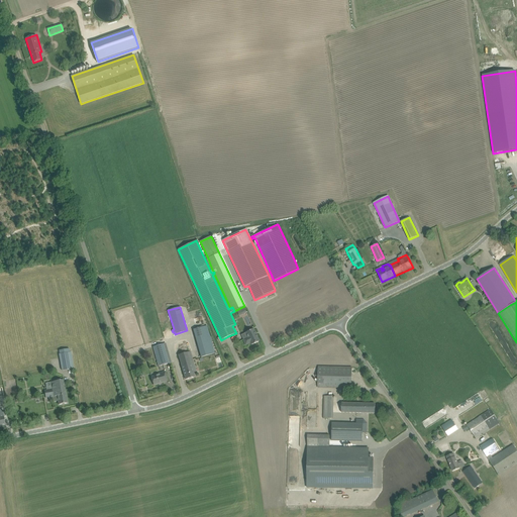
[(215,353),(207,326),(193,329),(201,357),(215,353)]
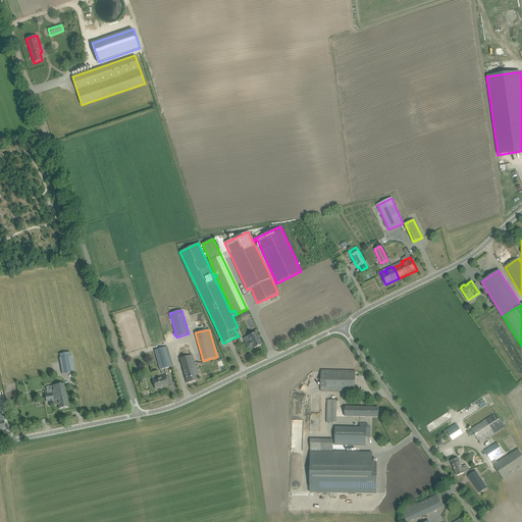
[(254,349),(261,345),(256,332),(248,335),(250,341),(246,343),(248,349),(253,347),(254,349)]
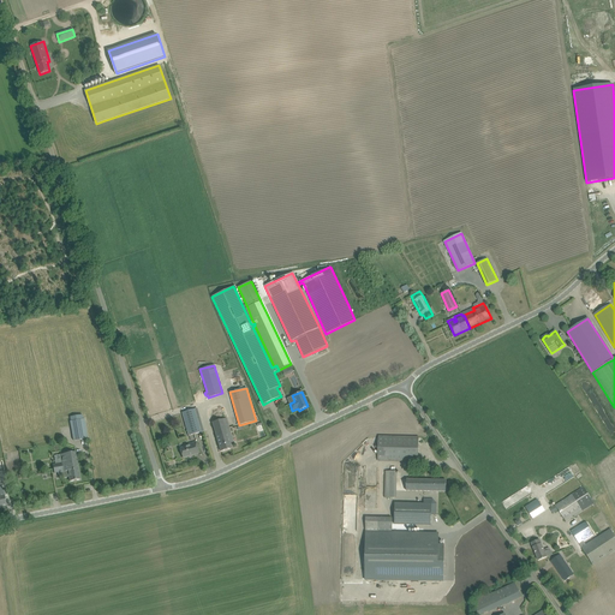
[(189,435),(202,431),(195,408),(183,412),(189,435)]
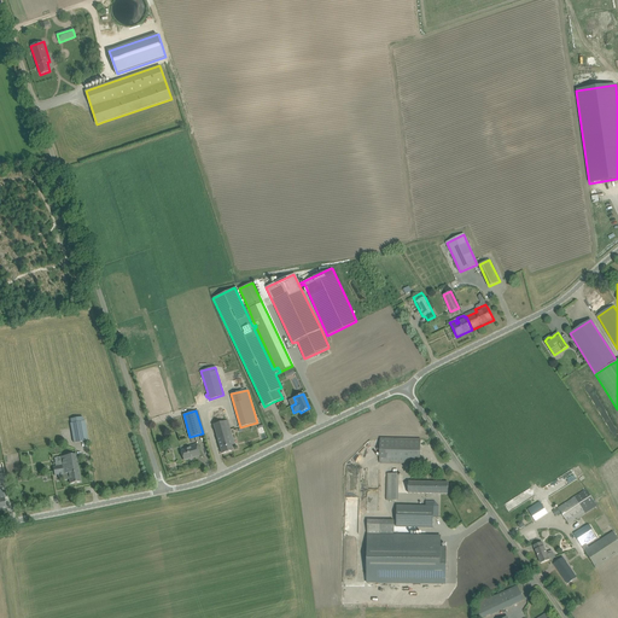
[(71,424),(71,429),(73,433),(74,443),(88,441),(87,431),(85,421),(83,421),(82,417),(71,419),(71,424)]
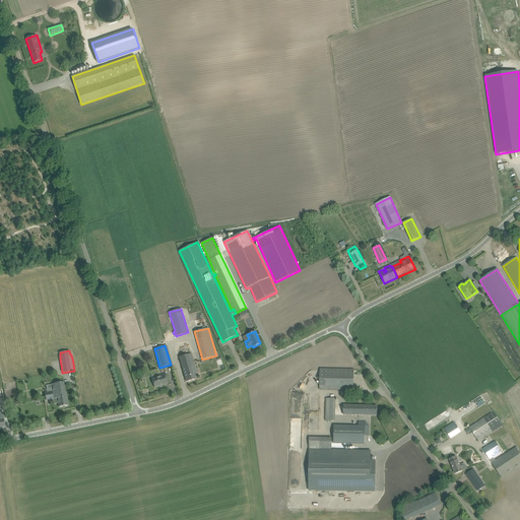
[(186,378),(187,382),(196,379),(194,371),(196,370),(191,353),(180,358),(184,371),(186,378)]
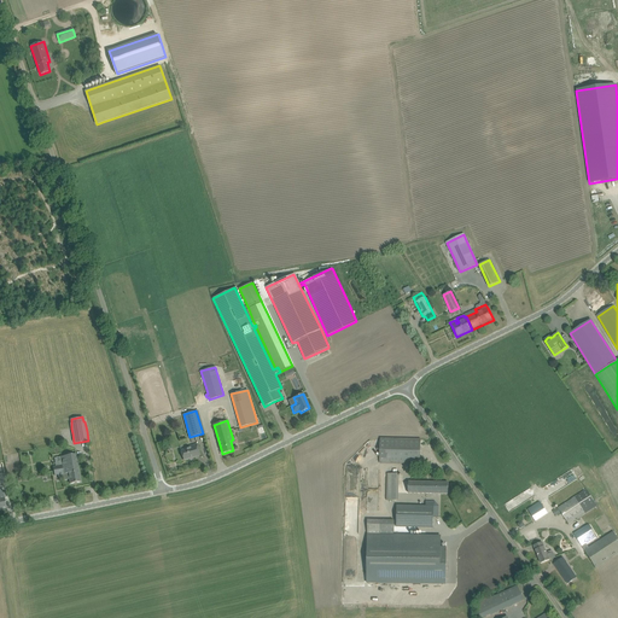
[(379,464),(420,464),(420,439),(380,438),(379,464)]
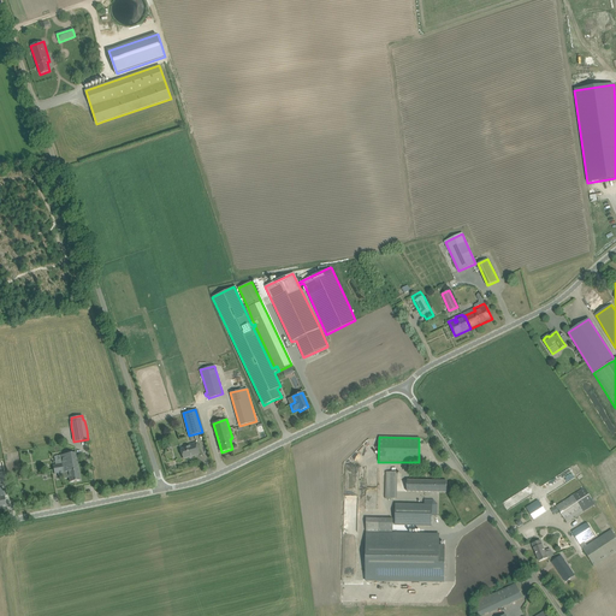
[(183,458),(200,454),(197,443),(190,444),(191,446),(181,450),(183,458)]
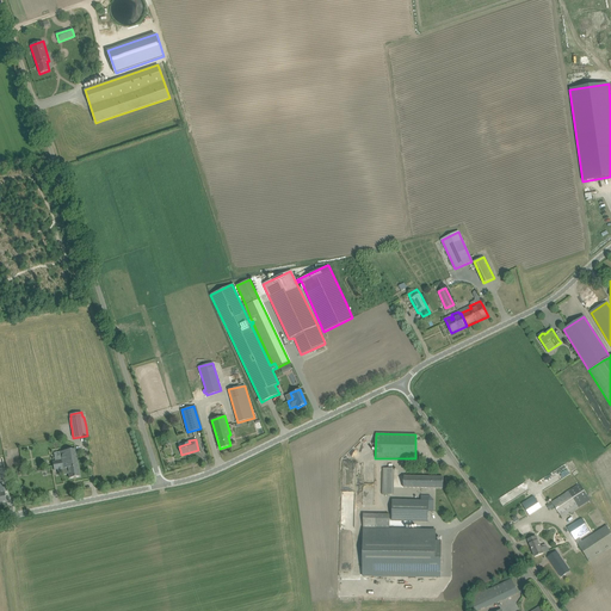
[(55,461),(53,462),(54,467),(54,470),(59,469),(59,475),(68,474),(69,479),(80,476),(79,470),(78,461),(75,449),(60,451),(60,452),(54,454),(55,461)]
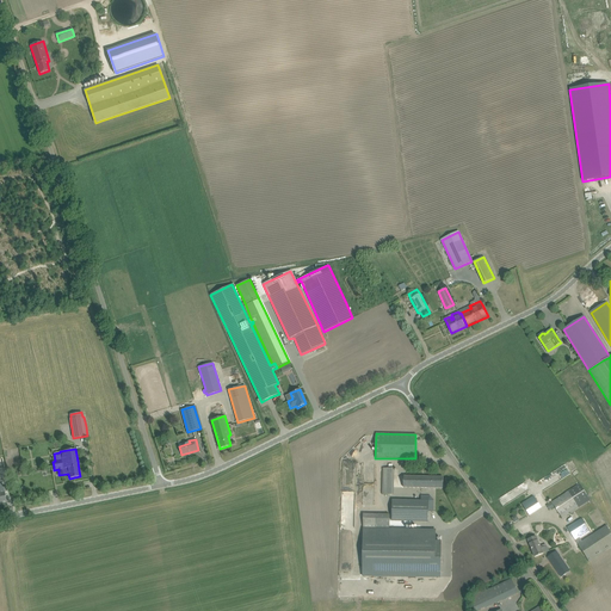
[(537,482),(542,491),(572,473),(567,464),(537,482)]
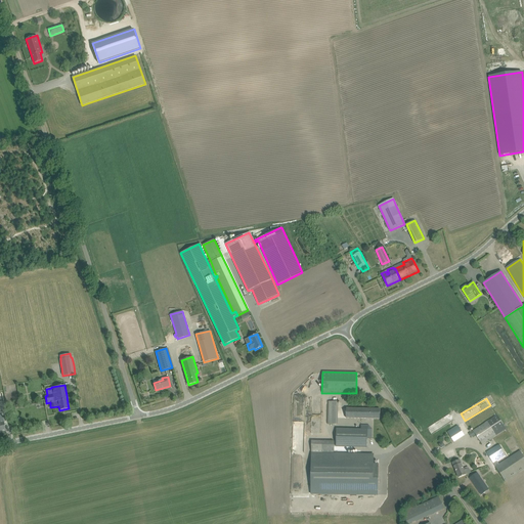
[(329,401),(328,424),(335,424),(338,425),(339,401),(329,401)]
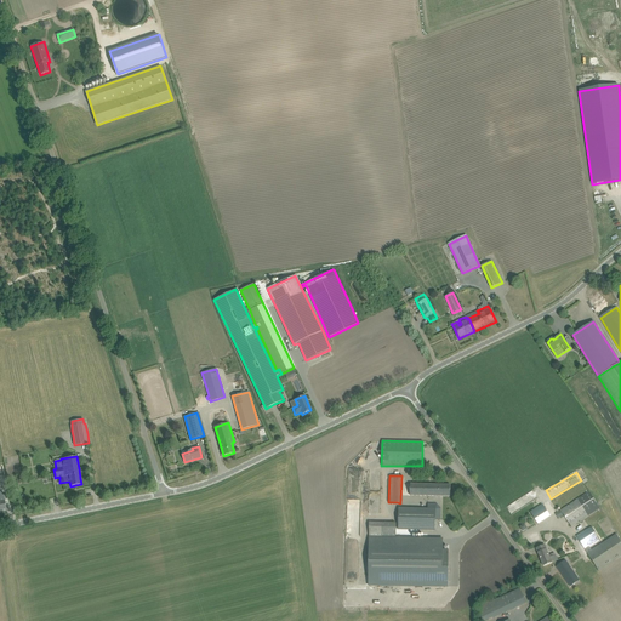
[(410,496),(444,496),(450,496),(450,485),(410,484),(410,496)]
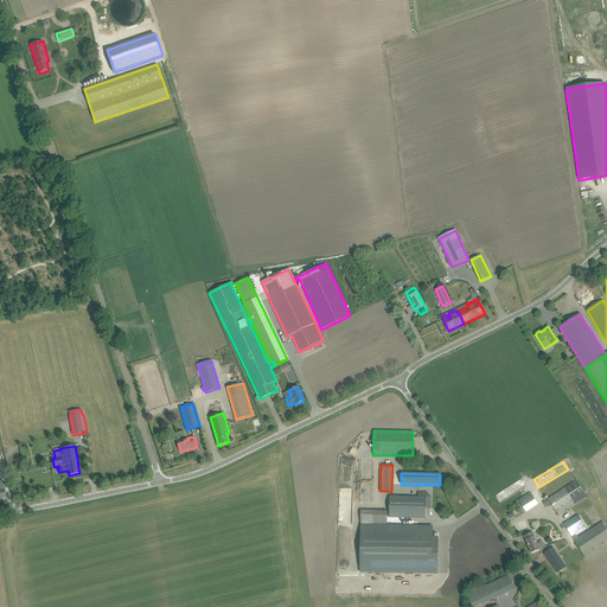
[(549,498),(543,503),(545,508),(551,504),(557,513),(558,515),(586,497),(585,496),(583,492),(576,481),(575,481),(570,485),(549,498)]
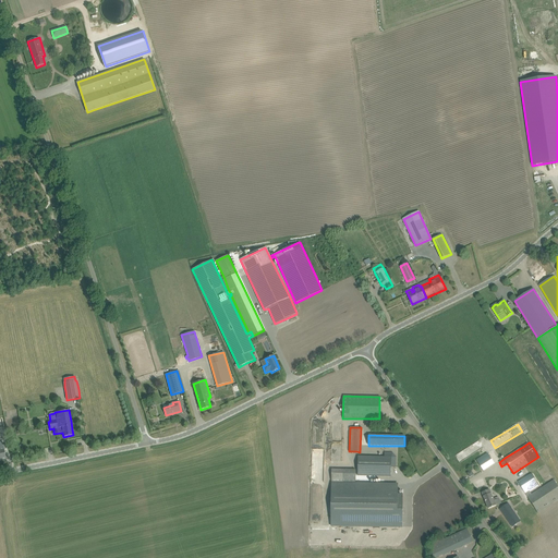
[(487,453),(476,460),(482,466),(492,460),(487,453)]
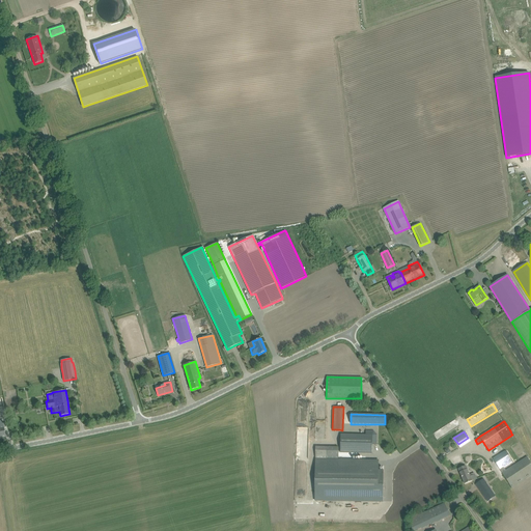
[(341,435),(340,452),(372,453),(372,444),(372,436),(366,436),(341,435)]
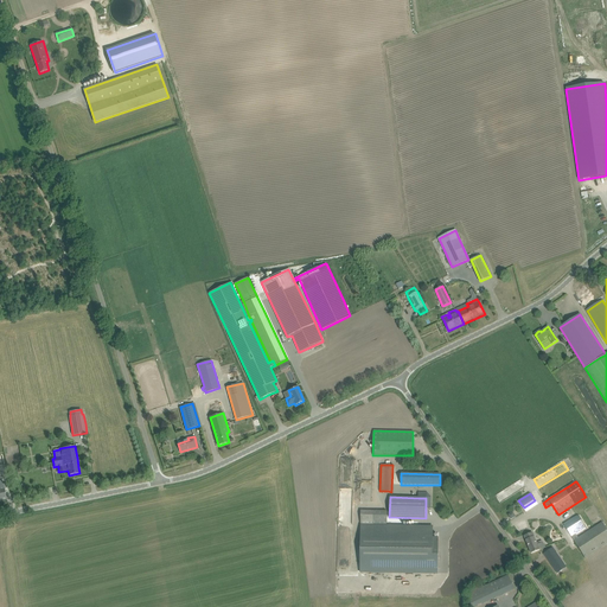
[(387,511),(360,511),(360,525),(387,525),(387,511)]
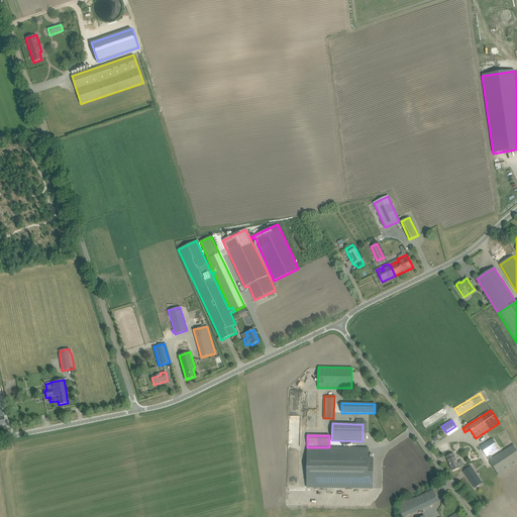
[(498,475),(516,461),(516,450),(513,444),(493,457),(491,455),(499,450),(492,439),(481,447),(498,475)]
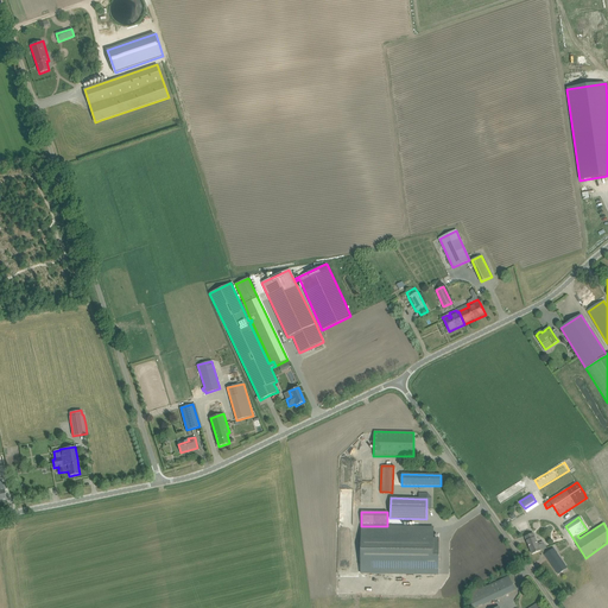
[(361,527),(361,574),(367,574),(438,574),(439,538),(434,538),(434,527),(400,527),(361,527)]
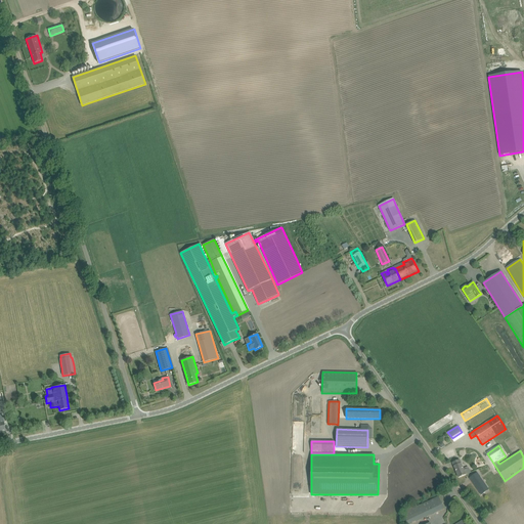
[(460,460),(457,461),(452,463),(459,478),(462,476),(462,477),(463,476),(471,473),(469,468),(468,467),(464,469),(460,460)]
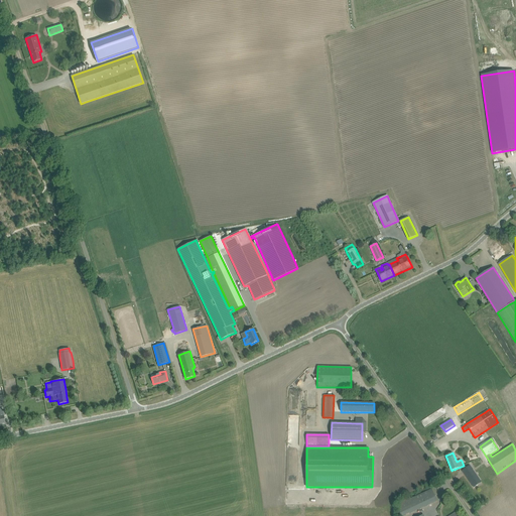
[(470,466),(463,471),(474,488),(478,485),(476,482),(479,479),(470,466)]
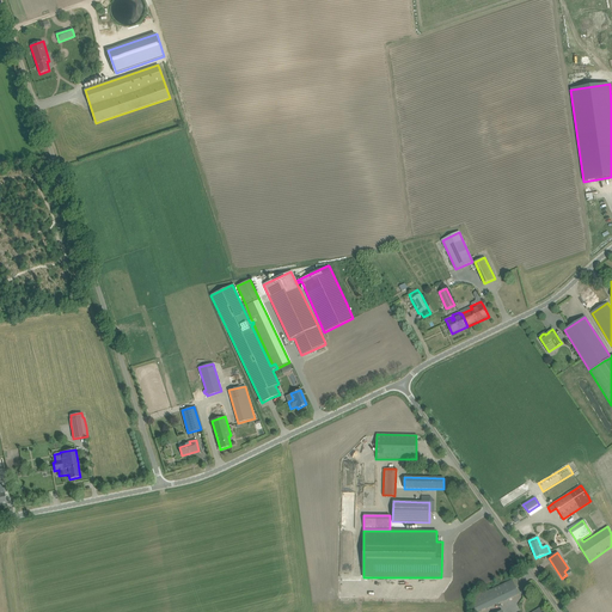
[(475,611),(481,611),(514,597),(519,594),(512,580),(488,592),(485,588),(472,594),(475,611)]
